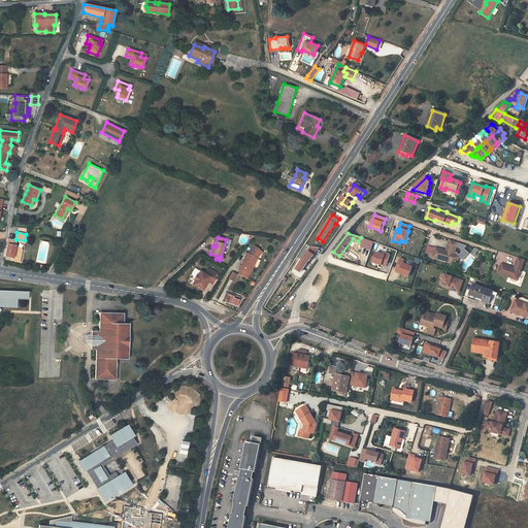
[(371,250),(373,242),(361,237),(358,241),(363,243),(362,246),(371,250)]
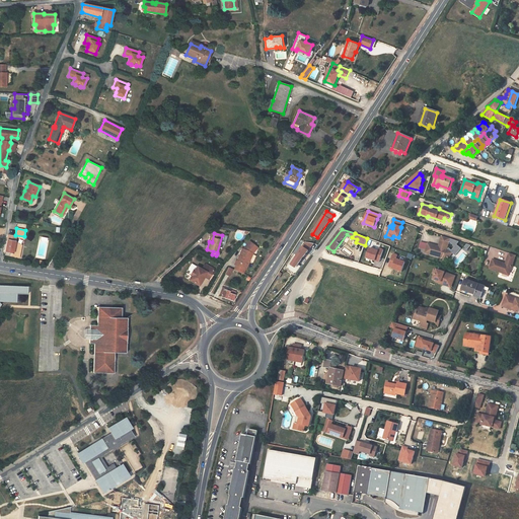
[(8,235),(5,251),(12,253),(12,256),(19,257),(21,245),(15,242),(16,237),(16,236),(14,236),(8,235)]
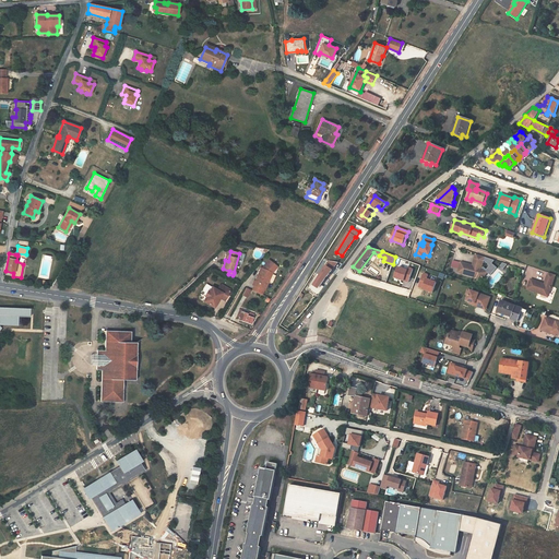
[(461,262),(458,273),(477,277),(478,276),(482,280),(487,272),(482,268),(483,261),(485,257),(476,254),(474,259),(473,262),(474,263),(474,265),(461,262)]
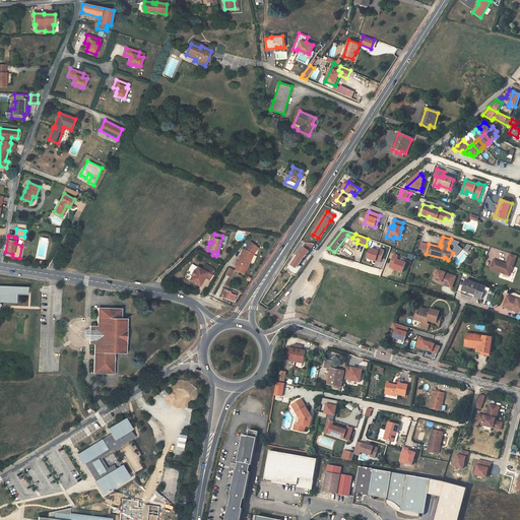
[(460,243),(451,239),(449,243),(448,249),(453,253),(456,256),(462,248),(458,245),(460,243)]
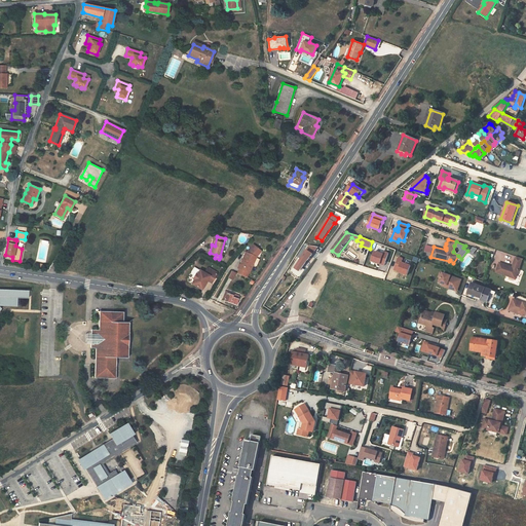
[(247,277),(247,278),(249,273),(250,273),(257,257),(262,252),(254,246),(248,254),(246,257),(245,257),(243,259),(240,265),(239,264),(237,268),(238,269),(236,273),(247,277)]
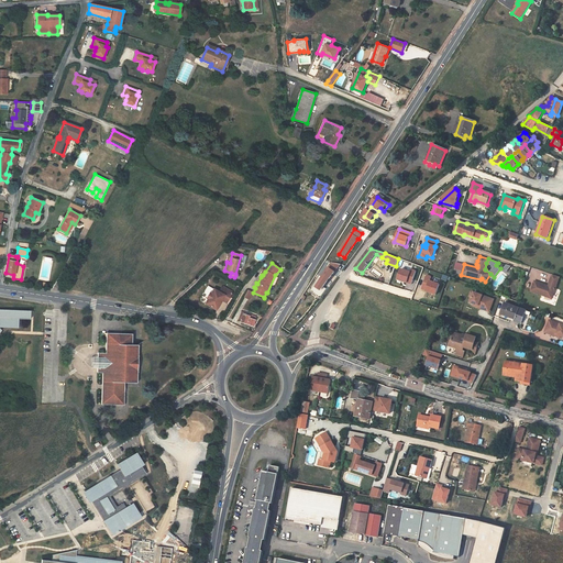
[(321,291),(338,268),(331,265),(316,287),(321,291)]
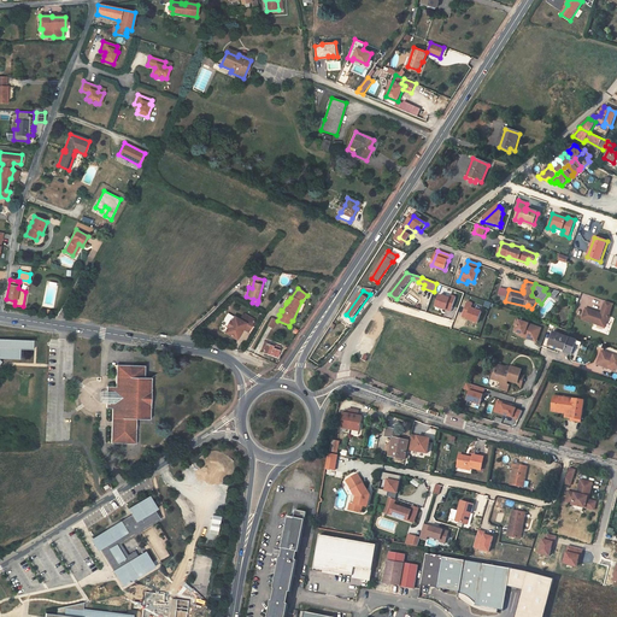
[(440,295),(436,305),(446,309),(446,310),(451,311),(456,298),(451,295),(450,299),(440,295)]
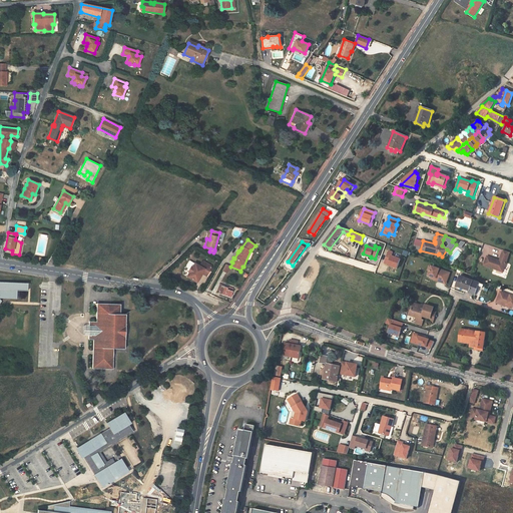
[(486,257),(483,266),(502,273),(509,252),(503,250),(499,262),(496,261),(496,260),(486,257)]
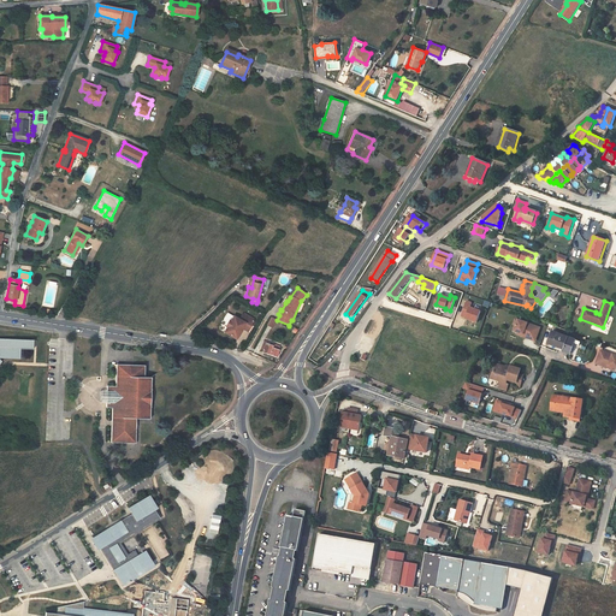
[(467,302),(461,317),(467,318),(466,319),(477,323),(480,312),(471,308),(472,303),(467,302)]
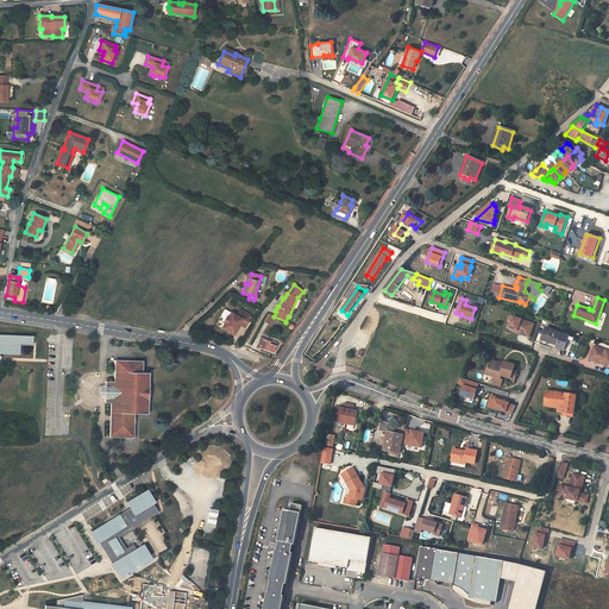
[(245,327),(251,318),(240,311),(237,315),(232,313),(228,318),(227,316),(224,322),(225,324),(223,328),(234,336),(238,330),(237,330),(239,325),(239,326),(240,325),(245,327)]
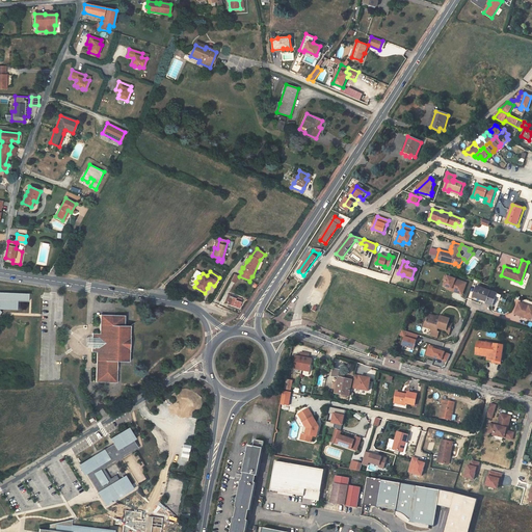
[(446,282),(445,287),(448,288),(451,289),(451,291),(462,295),(467,284),(448,276),(448,277),(446,282)]
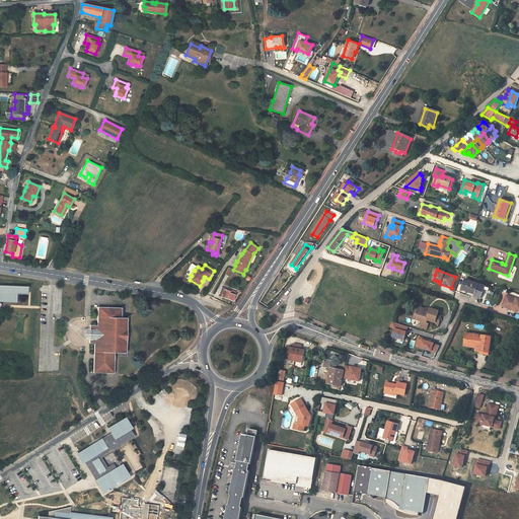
[(474,297),(480,299),(486,287),(467,280),(466,283),(464,282),(461,290),(474,295),(474,297)]
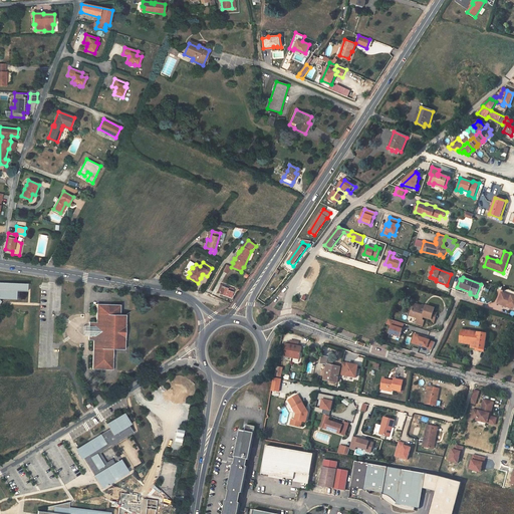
[(0,299),(17,300),(17,291),(27,292),(28,284),(0,282),(0,304),(2,302),(0,300),(0,299)]
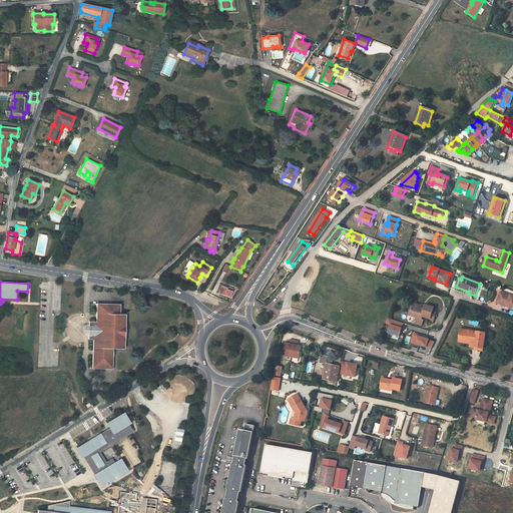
[(218,294),(229,298),(232,289),(226,287),(226,288),(221,286),(221,285),(219,284),(216,291),(219,292),(218,294)]
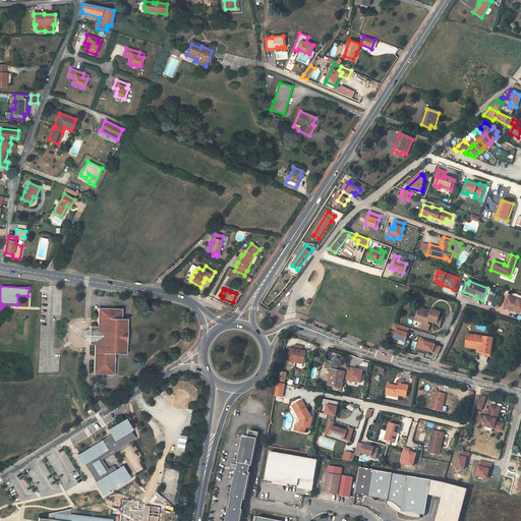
[(520,300),(508,296),(504,307),(515,311),(516,310),(519,311),(520,311),(520,300)]
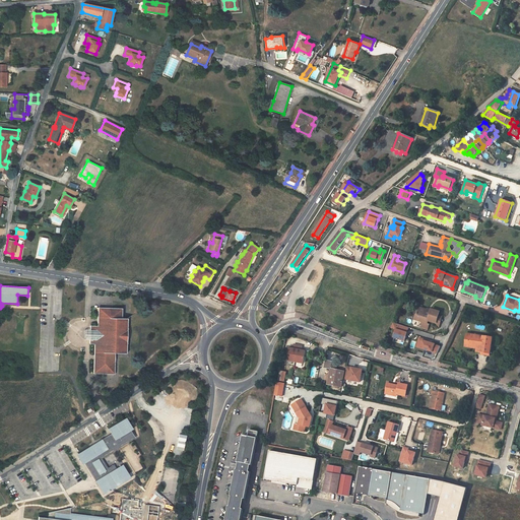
[(90,325),(90,330),(90,339),(90,343),(94,344),(94,355),(96,355),(96,360),(94,360),(94,373),(114,374),(115,353),(124,353),(126,350),(127,321),(125,319),(122,318),(122,309),(99,308),(98,326),(90,325)]
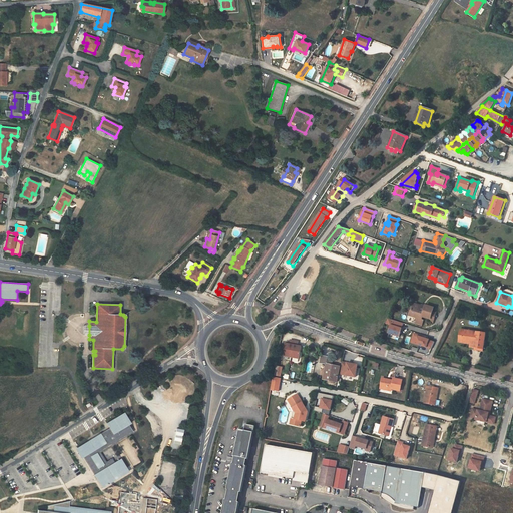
[(416,323),(422,325),(424,320),(422,320),(423,317),(430,319),(432,312),(434,308),(426,306),(425,307),(414,304),(413,309),(412,309),(411,315),(418,317),(417,319),(416,323)]
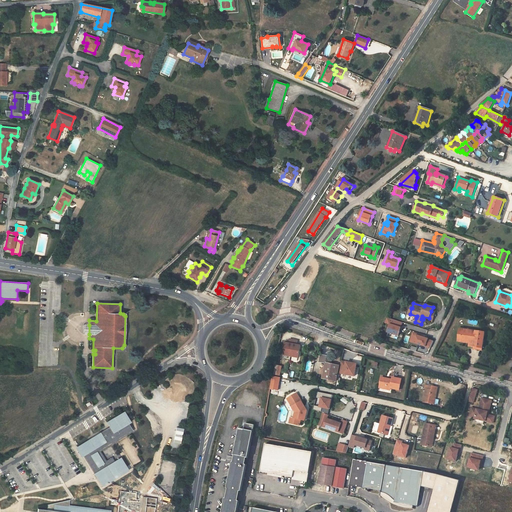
[(399,337),(403,323),(388,318),(384,324),(390,326),(388,334),(399,337)]
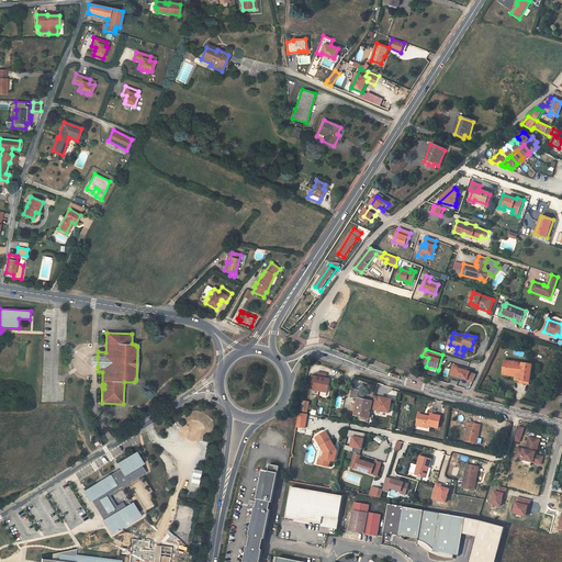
[(532,366),(508,361),(506,372),(521,374),(520,381),(519,383),(529,384),(532,366)]
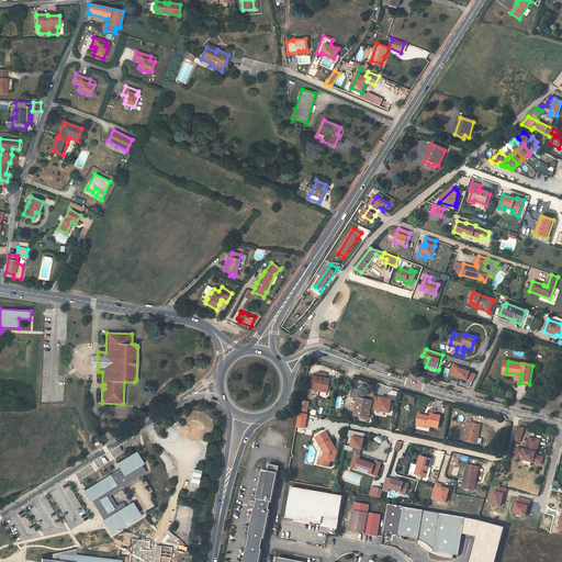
[(472,383),(475,374),(470,372),(471,371),(459,368),(460,367),(453,364),(450,374),(459,378),(460,375),(463,377),(462,379),(472,383)]
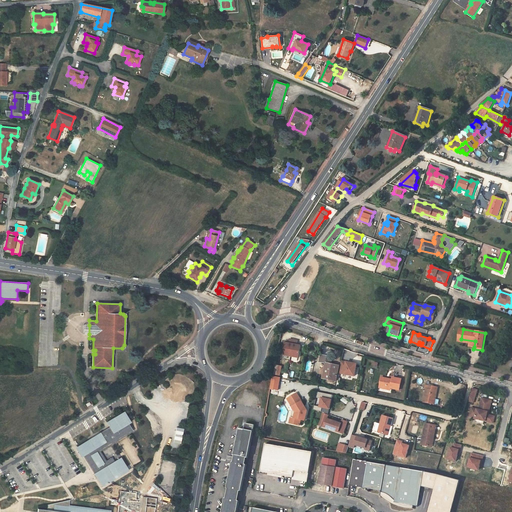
[(285,343),(283,355),(299,358),(301,346),(297,345),(298,341),(290,339),(289,343),(285,343)]
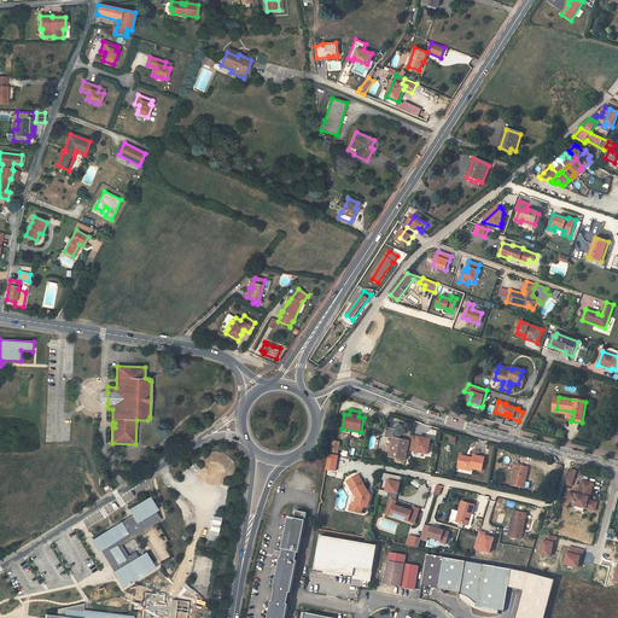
[(573,412),(557,409),(554,409),(553,413),(567,415),(566,418),(572,419),(573,412)]
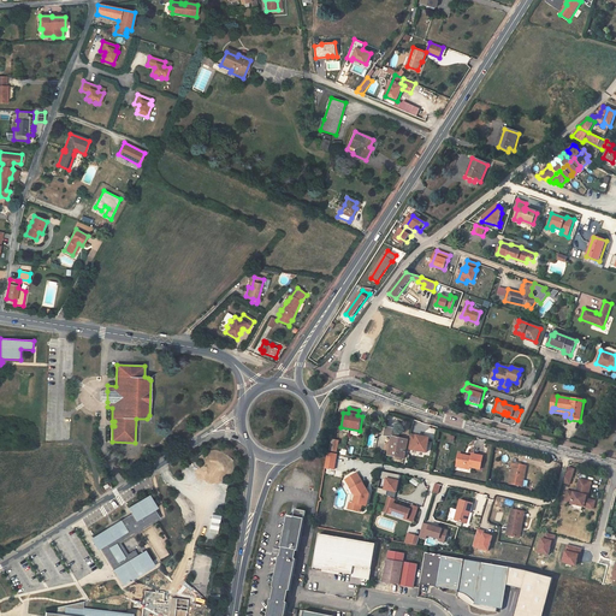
[(395,430),(386,428),(385,436),(391,437),(389,455),(404,458),(408,440),(398,438),(398,436),(395,434),(395,430)]
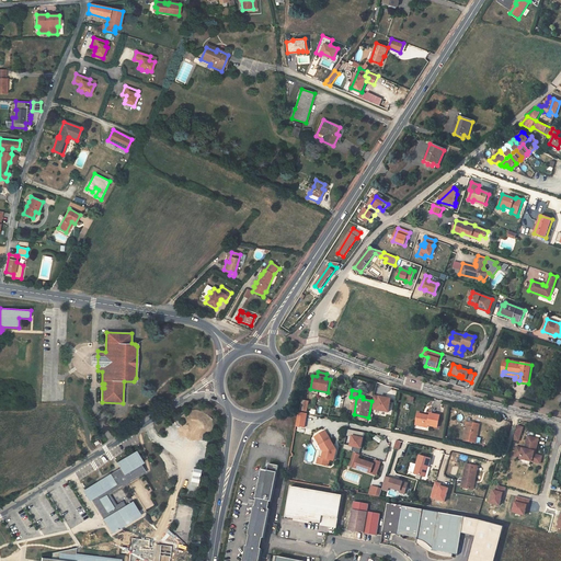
[(374,396),(371,409),(388,412),(391,399),(374,396)]
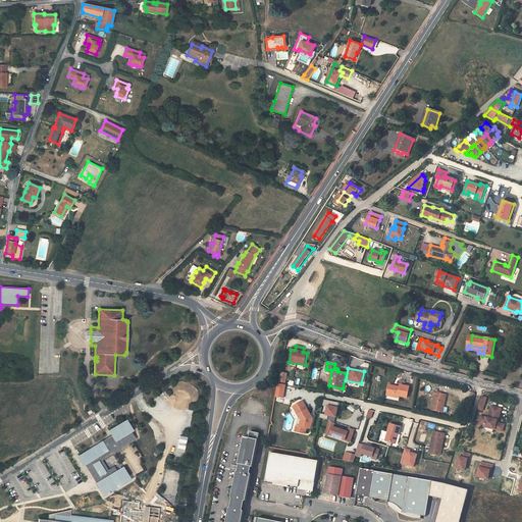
[(277,383),(275,396),(283,398),(285,384),(277,383)]
